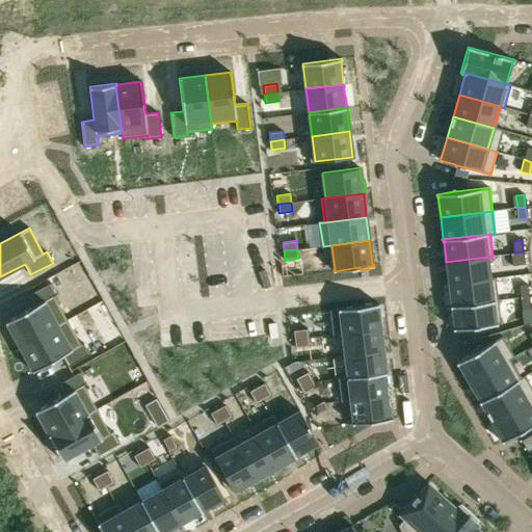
[(523,251),(514,253),(516,265),(525,264),(523,251)]
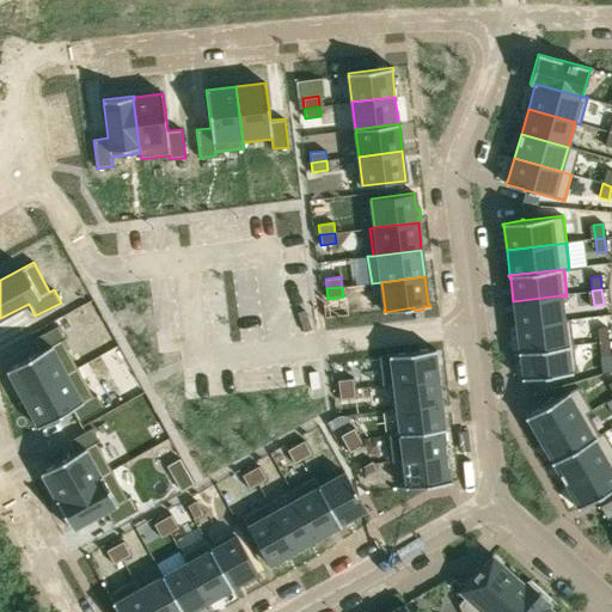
[(561,295),(513,301),(516,326),(564,320),(564,319),(562,297),(561,295)]
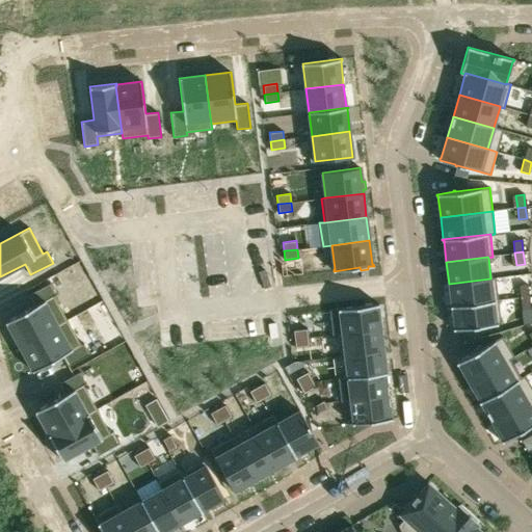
[(490,278),(449,284),(451,306),(450,306),(450,307),(499,300),(496,276),(490,277),(490,278)]
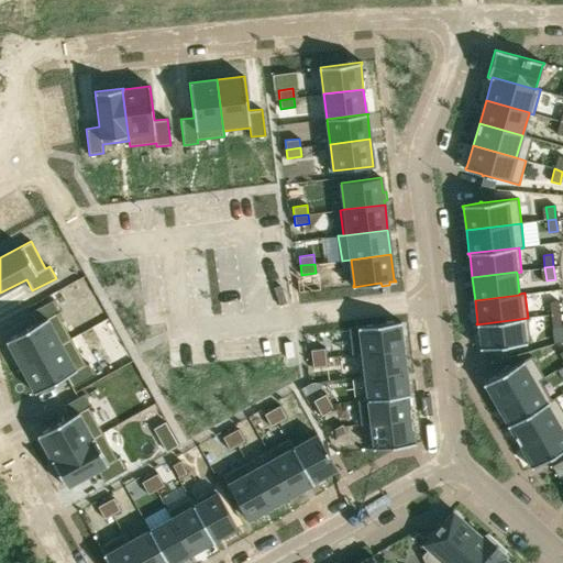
[(36,323),(6,340),(21,366),(72,339),(57,312),(59,311),(53,299),(30,312),(36,323)]
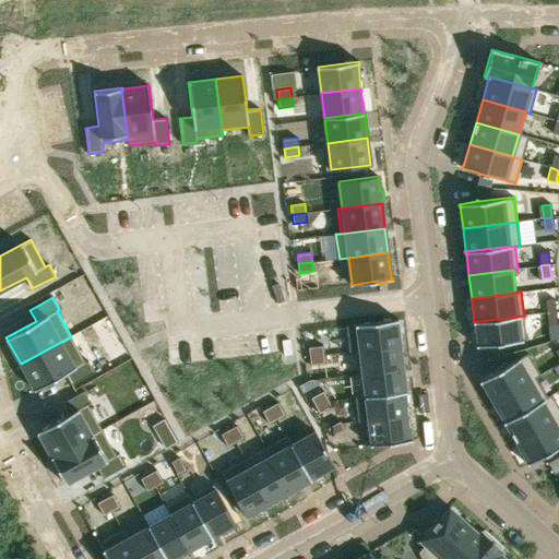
[(554,299),(545,300),(547,312),(556,311),(554,299)]
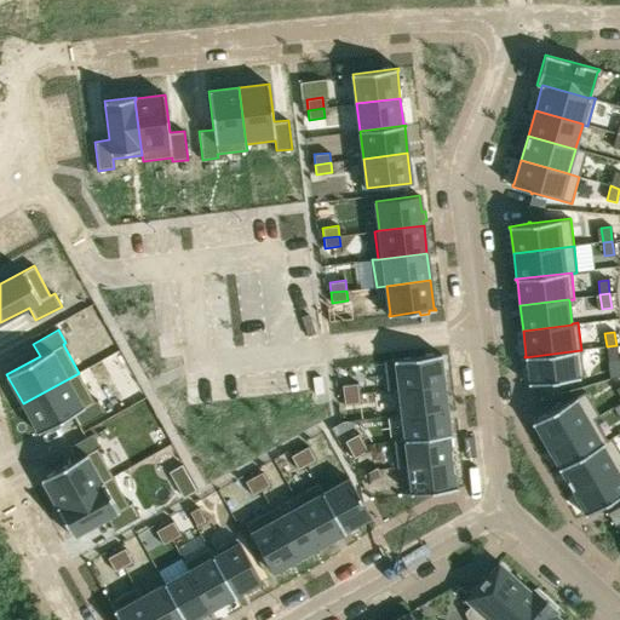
[(616,345),(607,346),(608,361),(618,360),(616,345)]
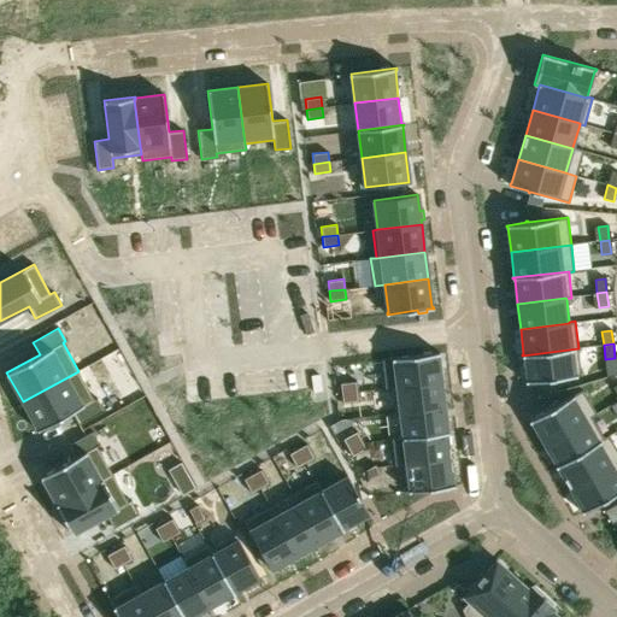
[(579,348),(522,356),(522,357),(524,356),(527,380),(526,380),(526,382),(536,381),(536,382),(538,382),(538,381),(581,375),(579,348)]
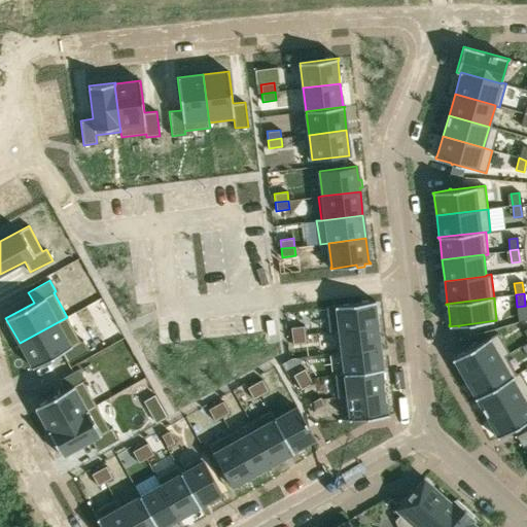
[(361,303),(327,307),(330,331),(336,330),(377,325),(374,303),(375,303),(375,301),(369,302),(369,299),(360,300),(361,303)]
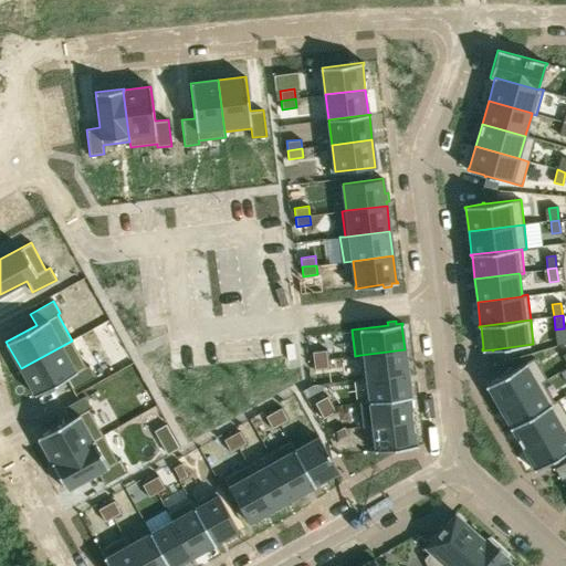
[(72,341),(21,368),(35,395),(66,378),(72,389),(96,377),(90,365),(86,366),(72,341)]
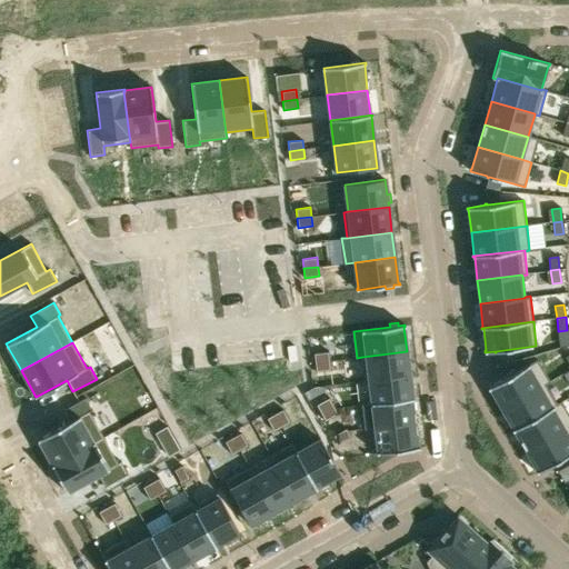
[(328,351),(315,353),(315,362),(329,361),(328,351)]
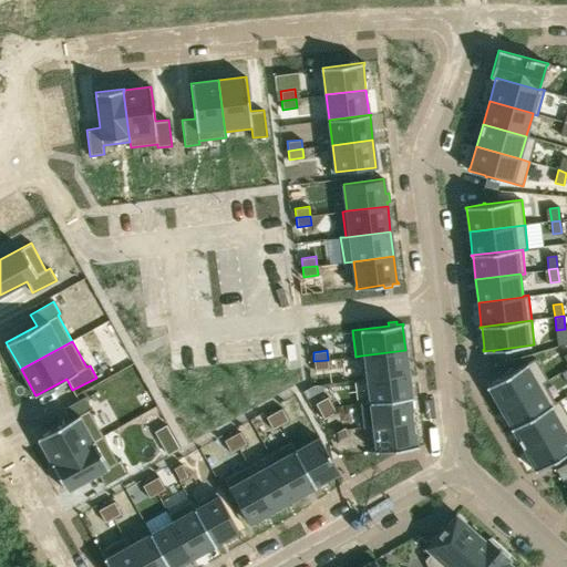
[(405,350),(361,356),(364,379),(368,379),(408,373),(405,350)]
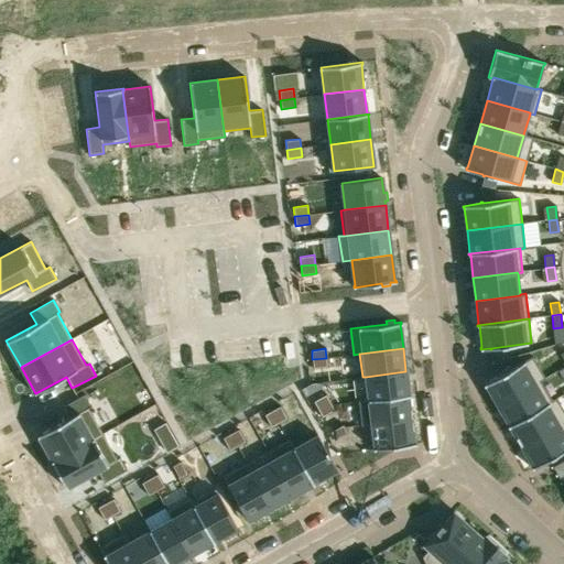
[(499,376),(484,384),(485,387),(486,386),(497,405),(541,380),(541,381),(545,379),(532,356),(500,375),(500,373),(499,375),(499,376)]
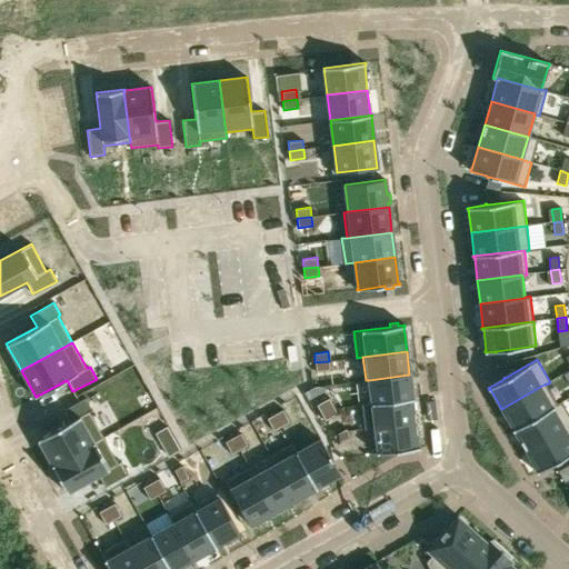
[(329,361),(315,362),(316,371),(330,370),(329,361)]
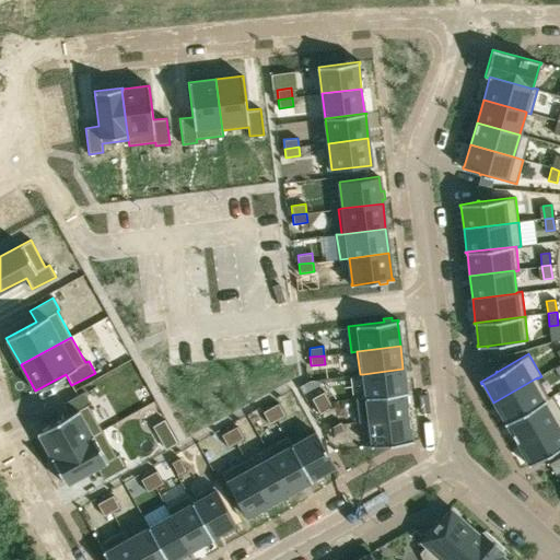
[(403,369),(363,374),(366,397),(407,393),(407,392),(406,392),(403,369)]
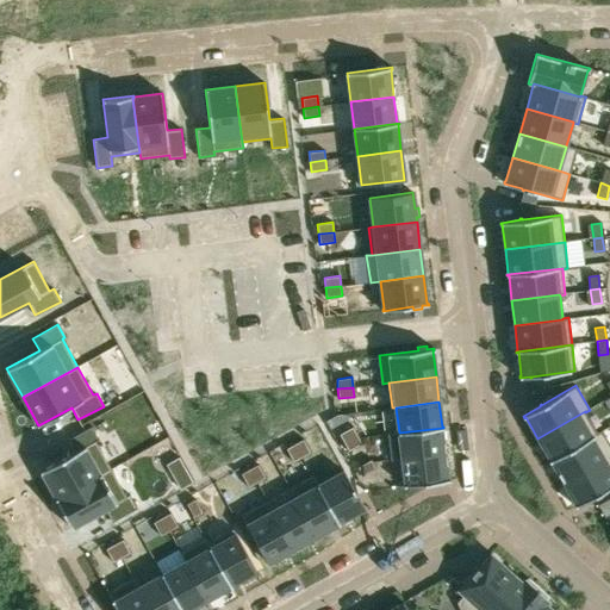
[(585,411),(537,439),(551,460),(549,461),(597,434),(597,433),(585,412),(585,411)]
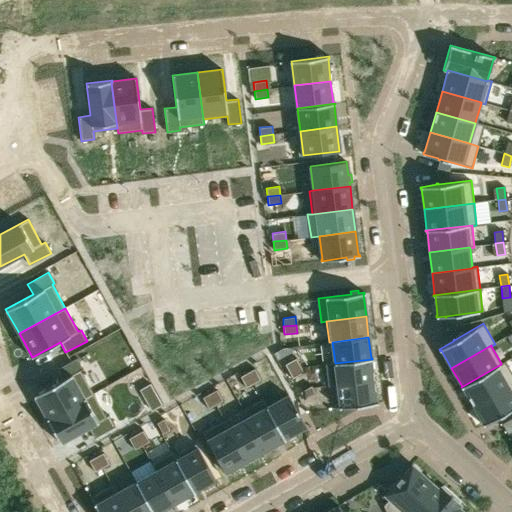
[(62,380),(34,395),(47,418),(48,419),(92,394),(79,370),(83,368),(77,357),(56,369),(62,380)]
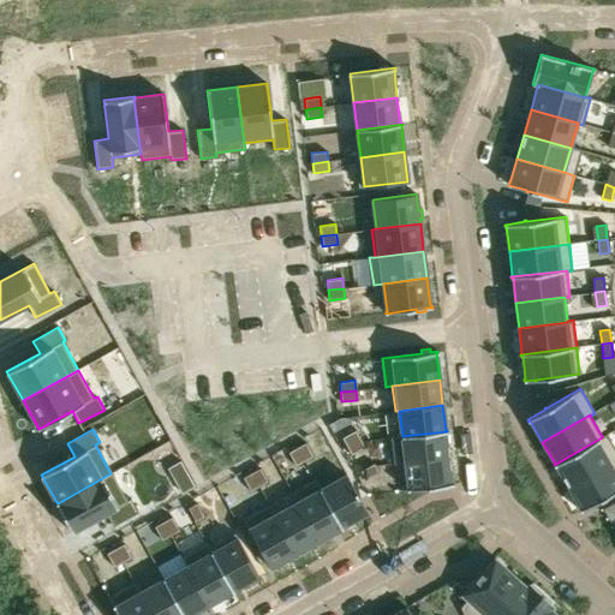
[(356,430),(342,437),(347,446),(360,439),(356,430)]
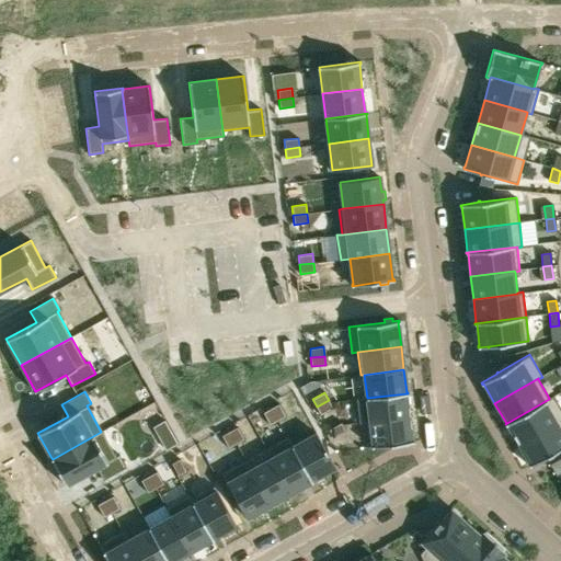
[(367,398),(357,399),(361,423),(370,422),(410,416),(408,404),(411,404),(410,396),(407,396),(407,395),(409,393),(408,393),(367,398)]
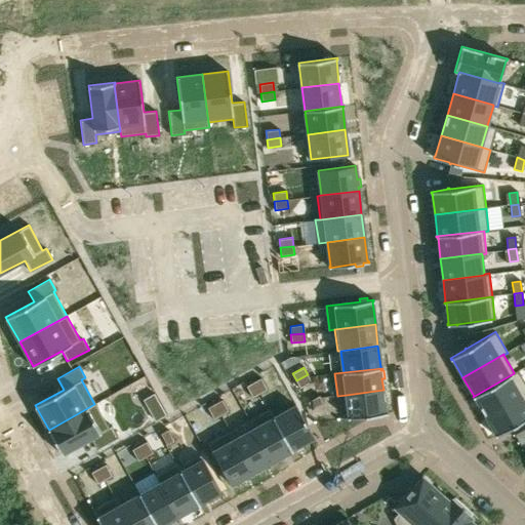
[(514,373),(473,397),(473,398),(475,397),(485,415),(524,392),(524,381),(518,370),(514,372),(514,373)]
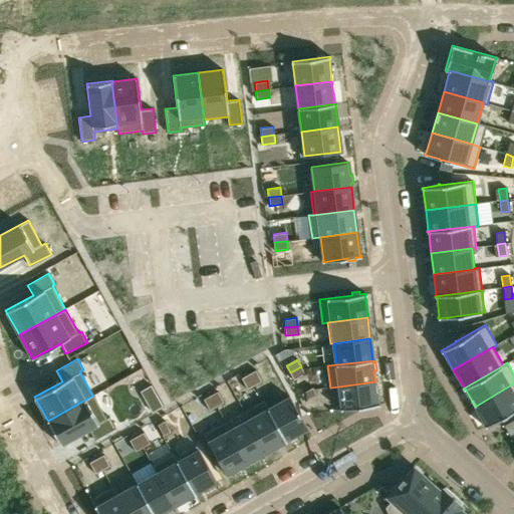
[(301,366),(290,372),(294,380),(305,373),(301,366)]
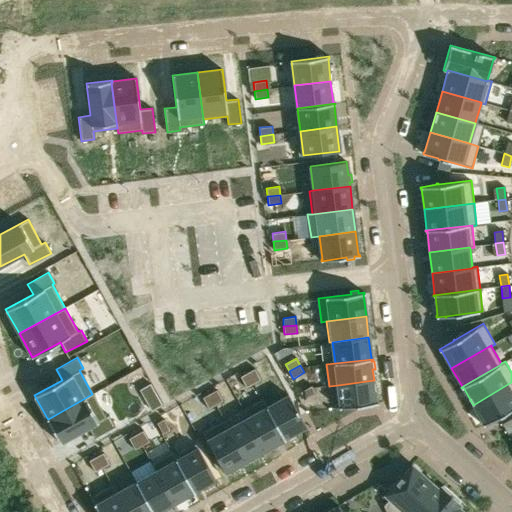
[(255,368),(247,372),(254,384),(261,380),(255,368)]
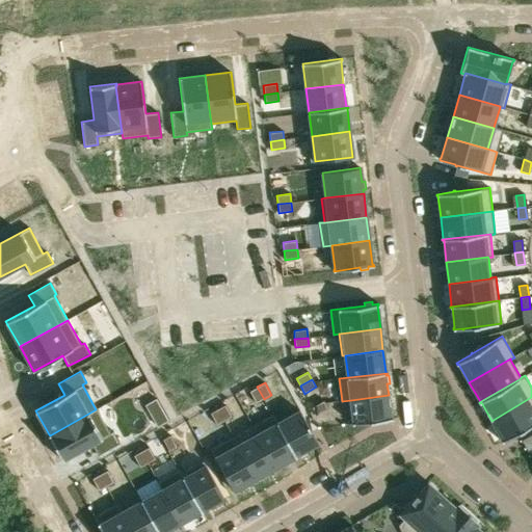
[(257,387),(249,391),(256,403),(264,399),(257,387)]
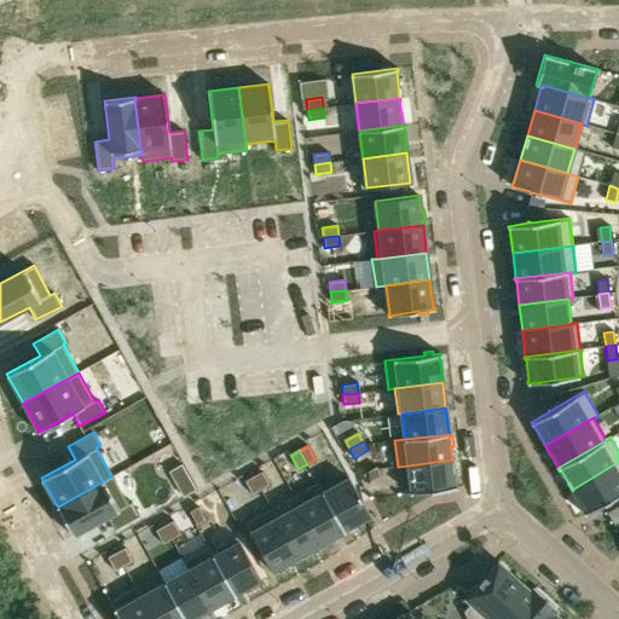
[(452,460),(409,466),(411,492),(410,492),(410,493),(441,490),(441,493),(451,492),(450,489),(457,489),(457,486),(456,486),(452,460)]
